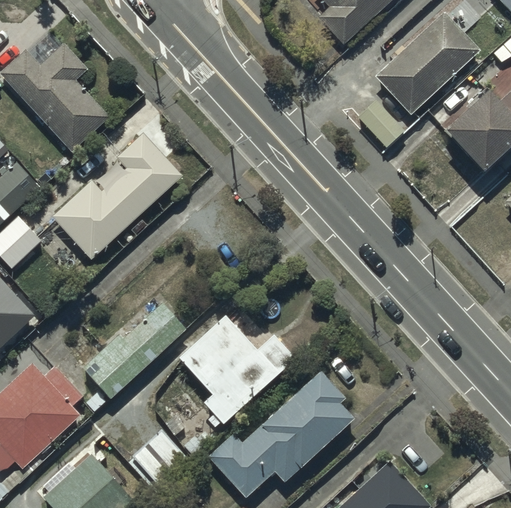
[(319,17),(343,45),(393,0),(324,0),(330,7),(319,17)]
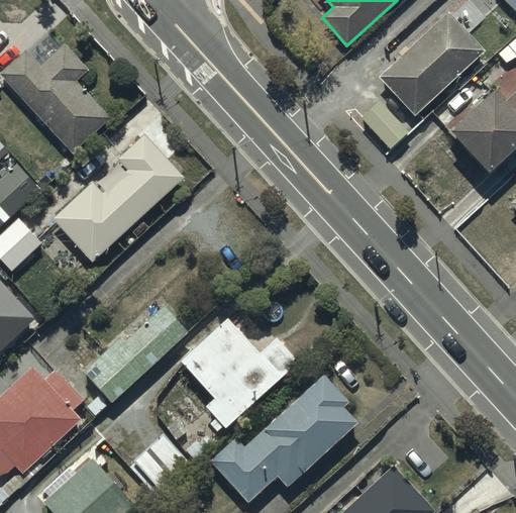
[(515,0),(502,0),(515,14),(515,0)]
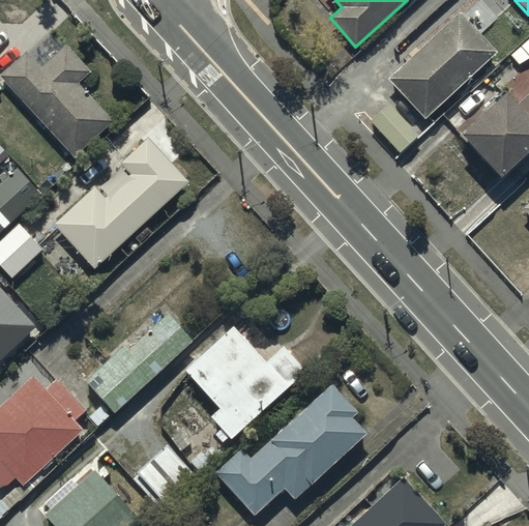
[(388,79),(424,119),(497,53),(460,13),(388,79)]
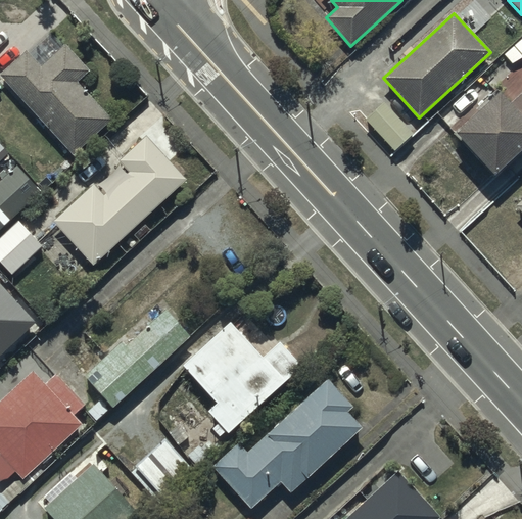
[(1,74),(72,155),(111,122),(78,82),(89,72),(66,45),(40,67),(27,51),(1,74)]
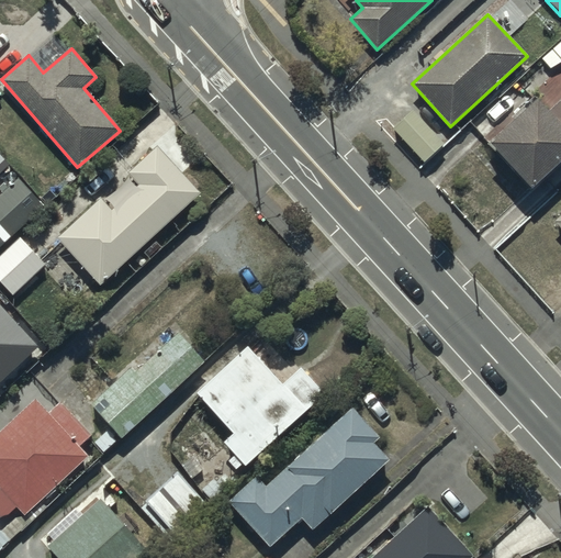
[(489,137),(530,183),(560,154),(560,100),(551,110),(536,93),(489,137)]
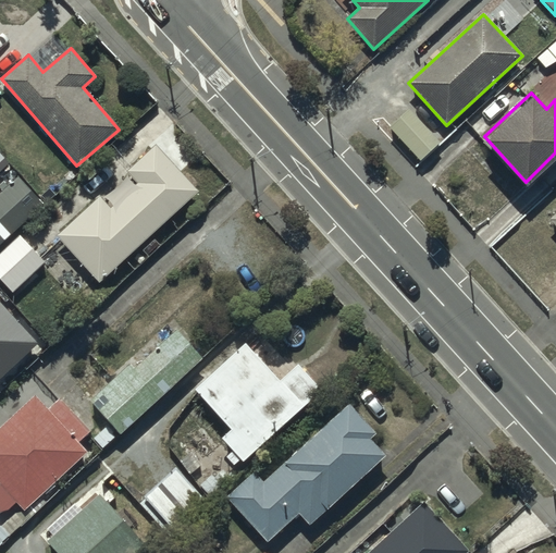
[(57,235),(98,281),(197,193),(156,146),(126,172),(138,185),(111,209),(100,197),(57,235)]
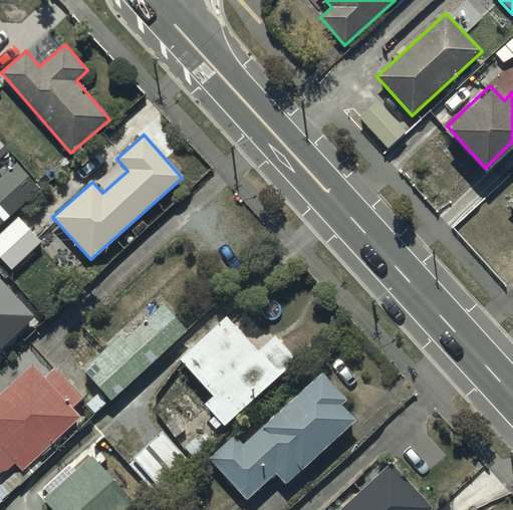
[(0,179),(0,226),(40,190),(17,164),(0,179)]
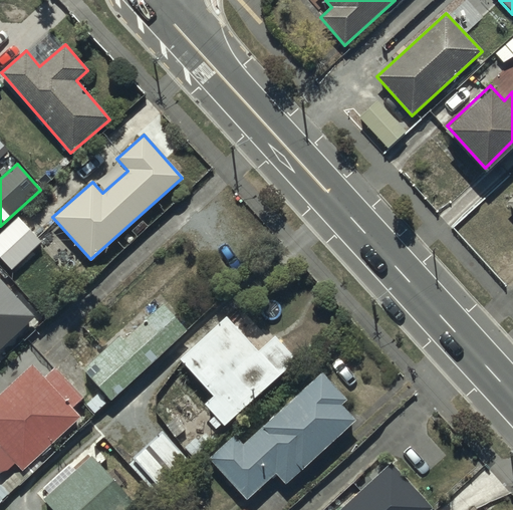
[(0,234),(0,257),(11,270),(41,242),(18,218),(0,234)]
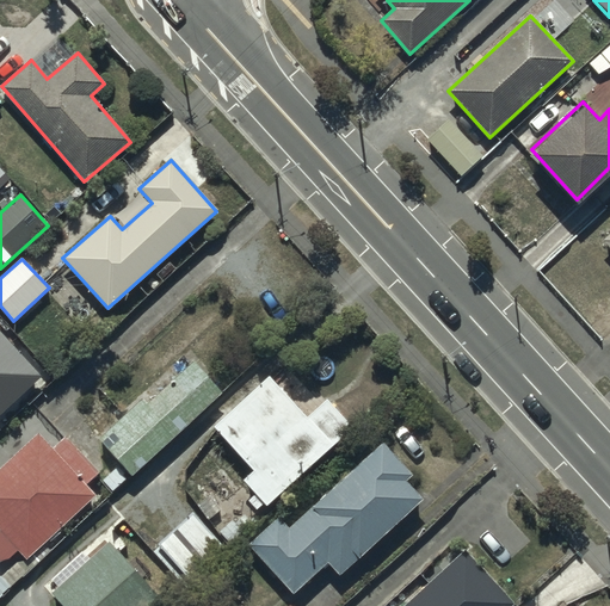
[(0,425),(43,385),(0,339),(0,425)]
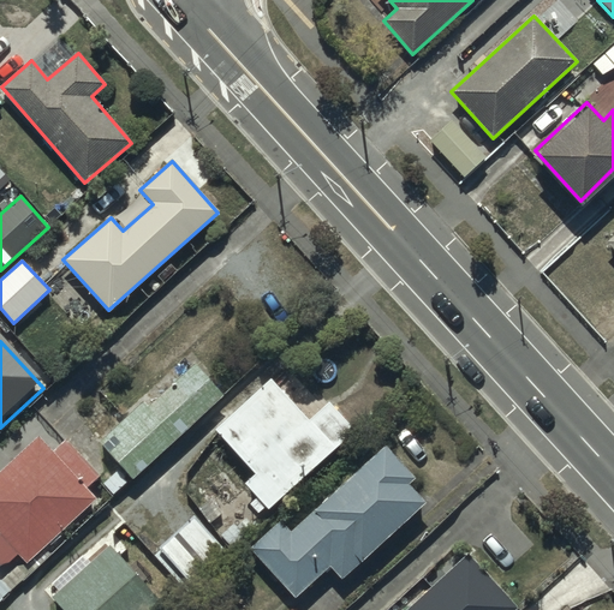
[(99,443),(132,478),(225,393),(192,357),(99,443)]
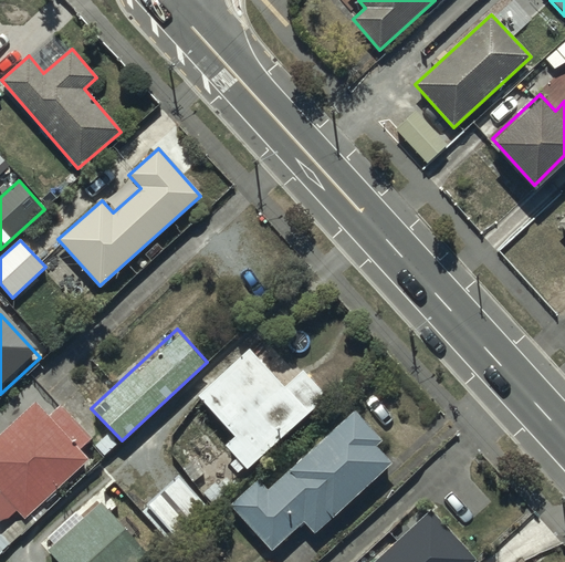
[(249,349),(198,395),(234,436),(226,444),(247,468),(325,396),(302,371),(284,387),(249,349)]
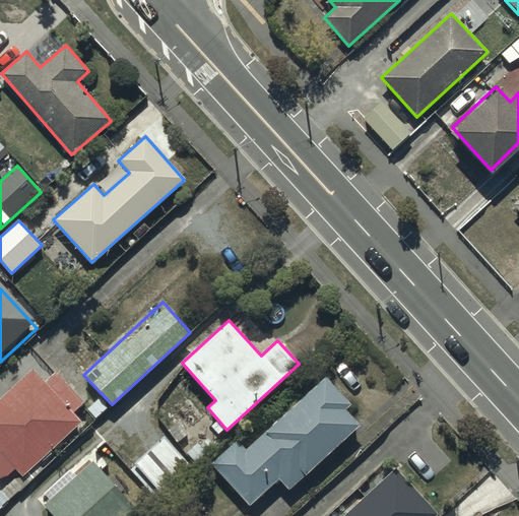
[(0,399),(0,451),(21,475),(81,422),(73,412),(83,403),(56,373),(45,383),(33,370),(0,399)]
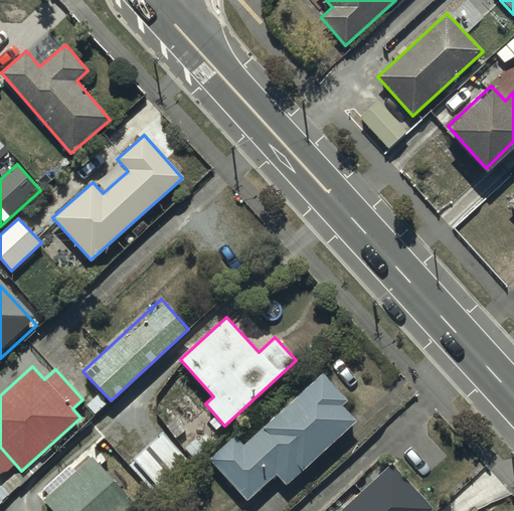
[(209,459),(246,499),(275,474),(285,485),(356,420),(342,405),(347,400),(323,373),(246,443),(237,433),(209,459)]
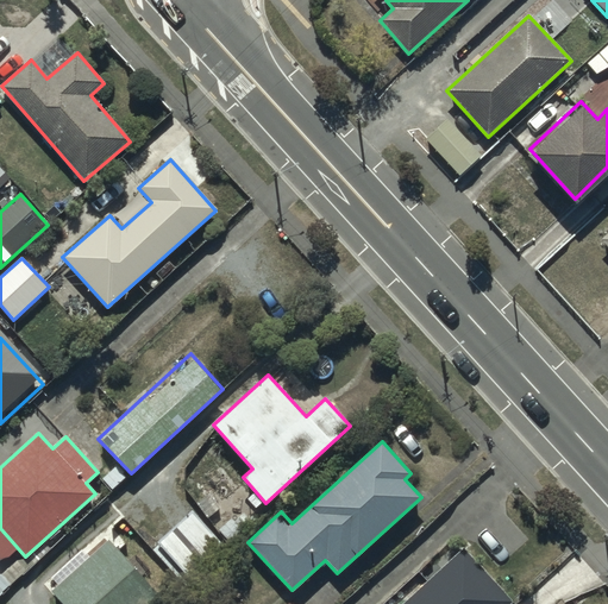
[(110,541),(52,591),(63,603),(154,603),(160,598),(110,541)]
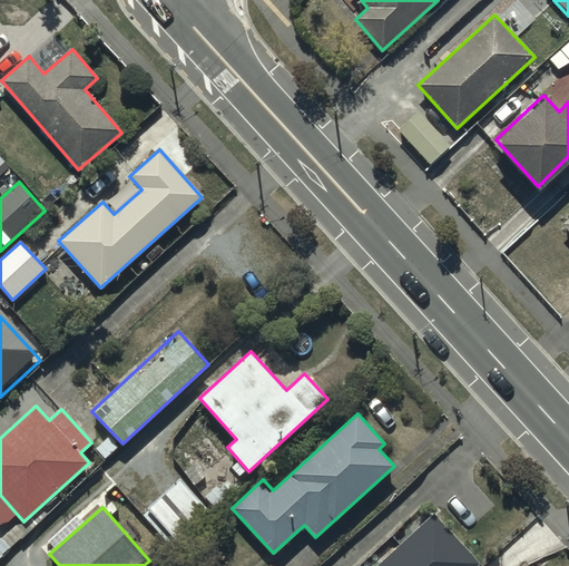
[(479,565),(434,515),(378,565),(479,565)]
